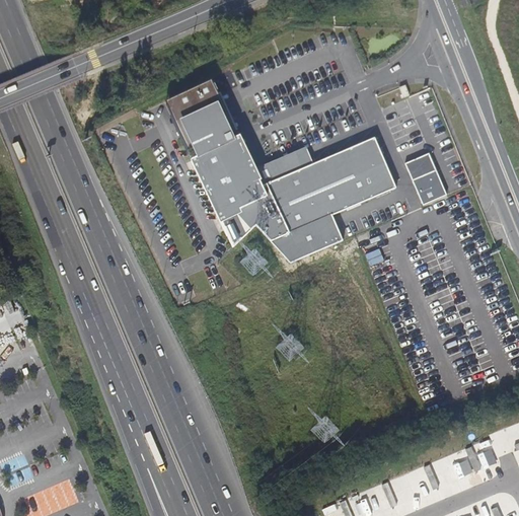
[(170,114),(232,245),(255,223),(290,261),(344,238),(332,213),(396,186),(374,135),(314,162),(265,185),(256,168),(241,134),(234,137),(232,132),(239,129),(222,90),(219,92),(212,77),(165,99),(171,114),(170,114)]
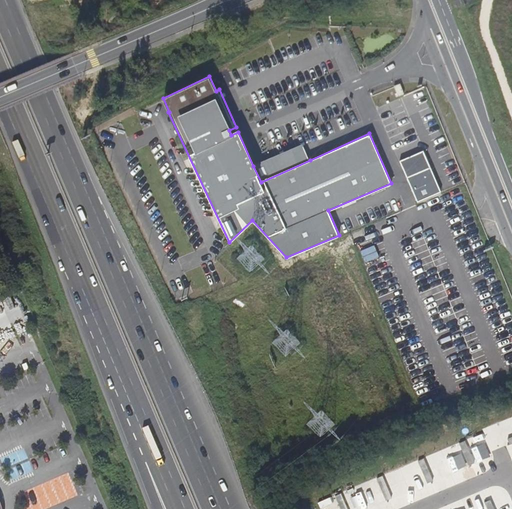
[(302,144),(253,166),(261,182),(310,160),(302,144)]
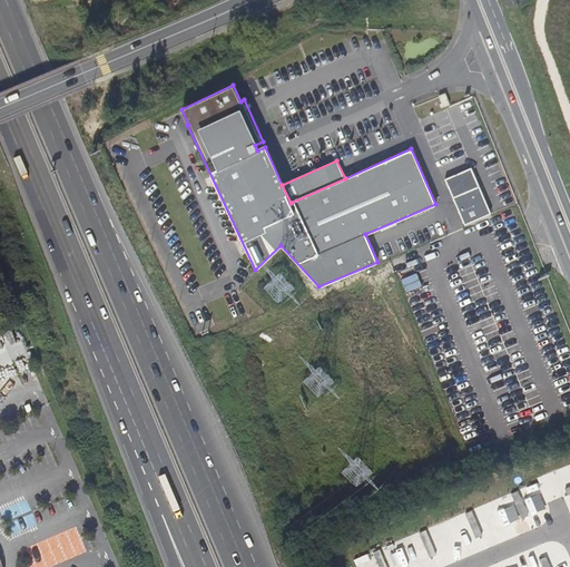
[(563,491),(566,490),(557,469),(542,476),(550,491),(562,487),(563,491)]
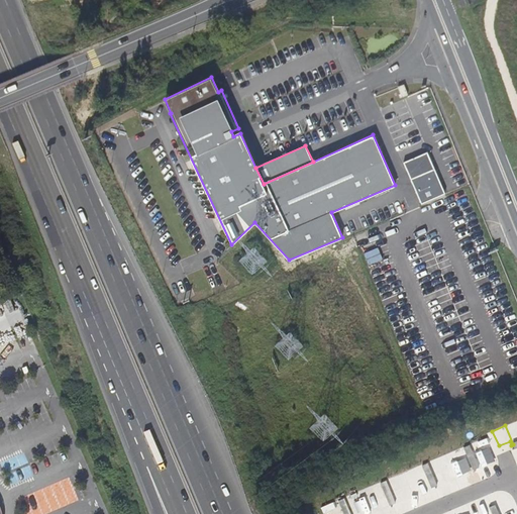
[(451,479),(438,484),(443,496),(455,491),(451,479)]
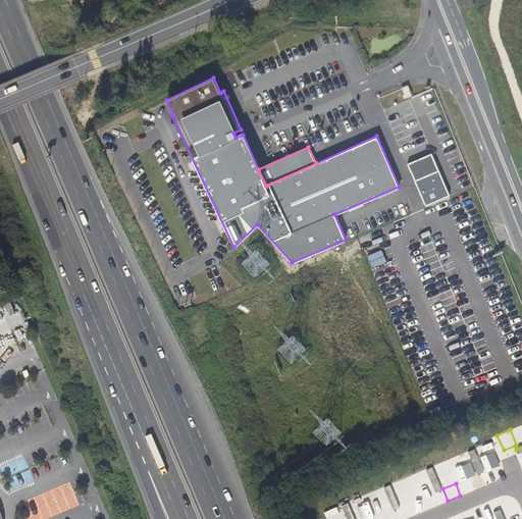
[(509,501),(494,508),(499,518),(521,518),(521,513),(517,502),(510,505),(509,501)]
